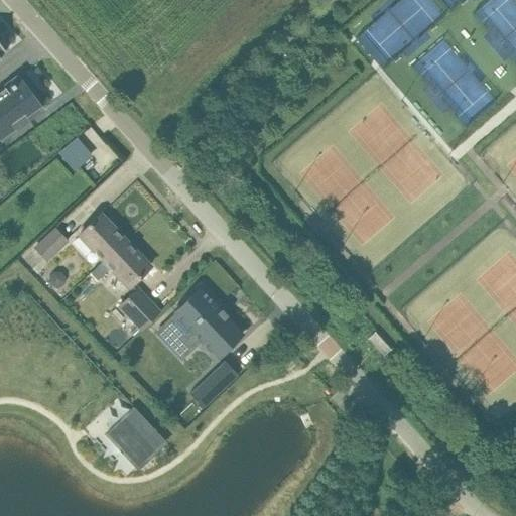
[(37,95),(25,79),(21,82),(17,78),(16,78),(17,79),(5,87),(0,90),(0,134),(2,138),(15,129),(41,109),(32,98),(37,95)]
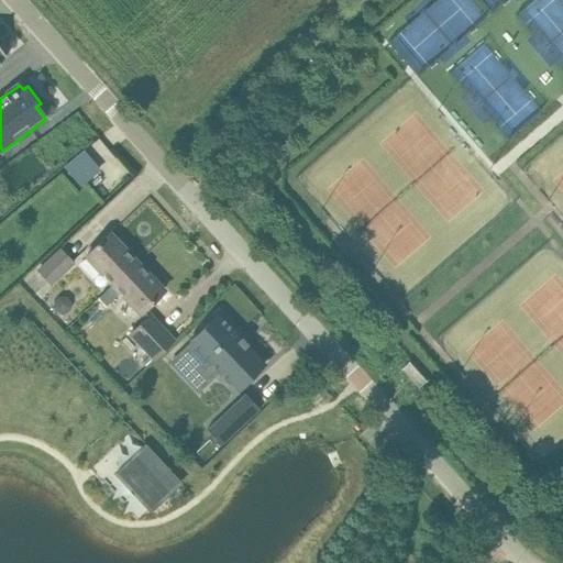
[(95,188),(122,163),(99,138),(72,163),(95,188)]
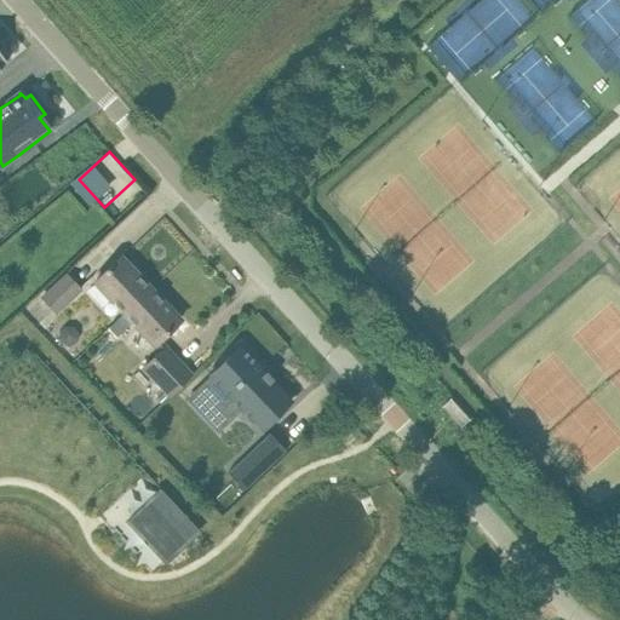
[(95,281),(125,313),(150,288),(120,257),(95,281)]
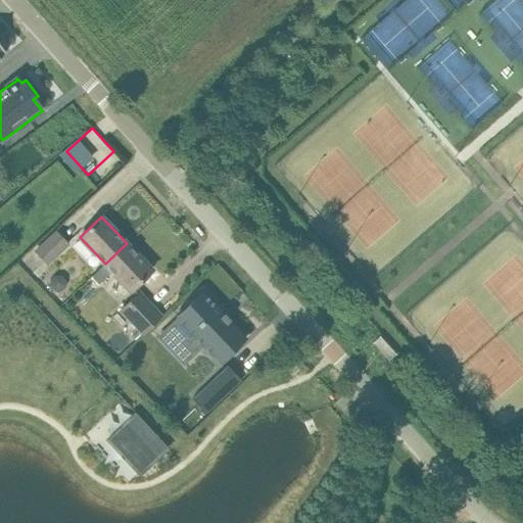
[(54,230),(34,249),(46,263),(66,243),(54,230)]
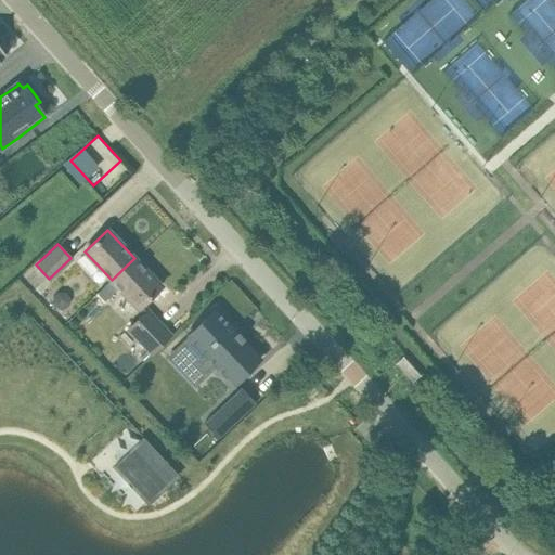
[(111,295),(119,287),(139,308),(160,286),(134,258),(112,280),(104,287),(111,295)]
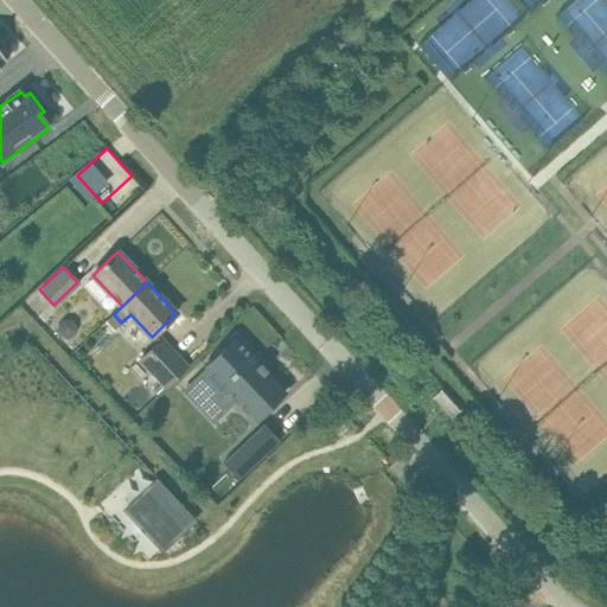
[(206,370),(198,378),(218,398),(227,391),(236,401),(249,415),(249,416),(255,422),(257,421),(255,419),(285,390),(267,371),(268,371),(260,363),(235,337),(234,337),(232,338),(235,340),(205,369),(206,370)]
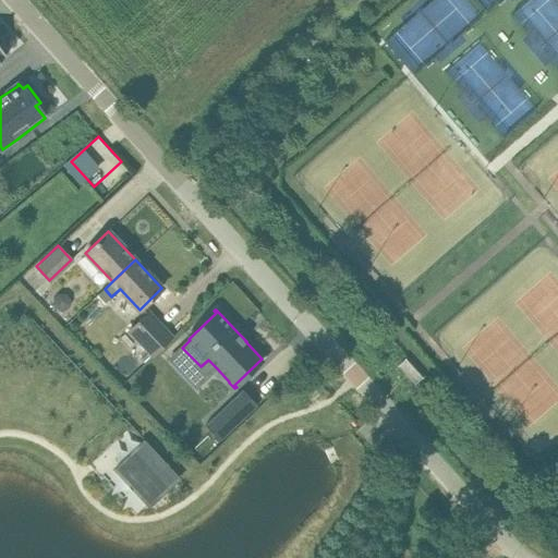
[(148,313),(128,332),(150,356),(171,337),(148,313)]
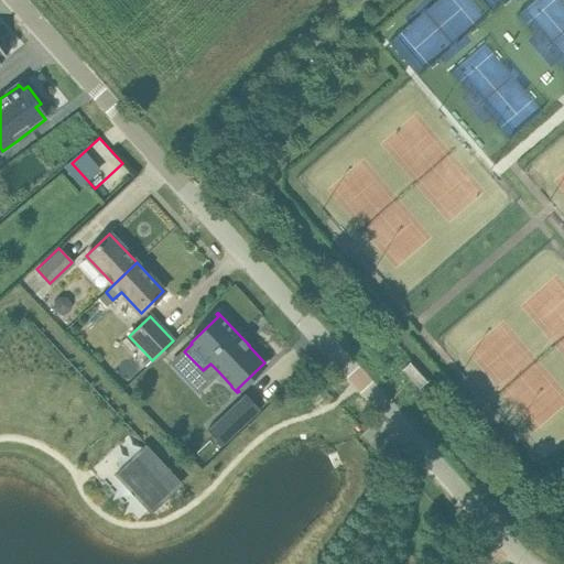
[(419,389),(427,381),(410,361),(401,369),(419,389)]
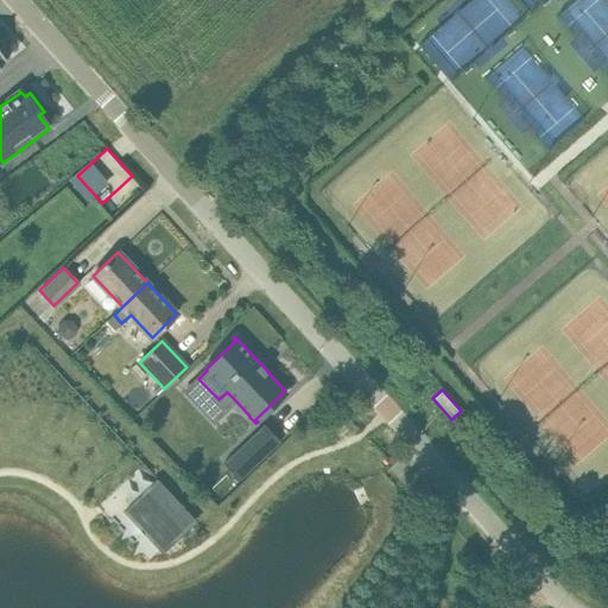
[(265,424),(223,463),(240,480),(280,441),(265,424)]
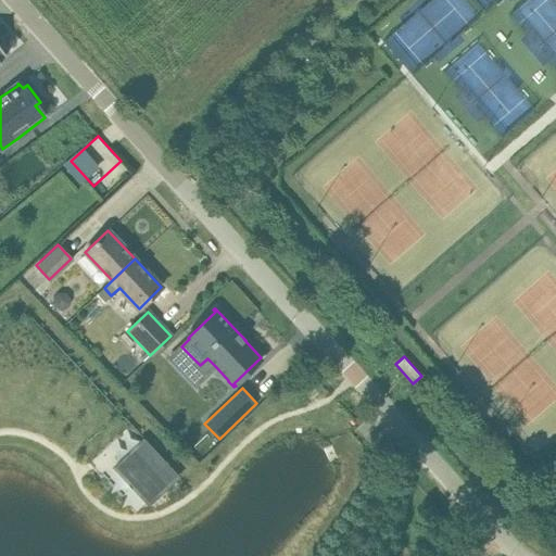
[(144,441),(116,467),(149,502),(177,476),(144,441)]
